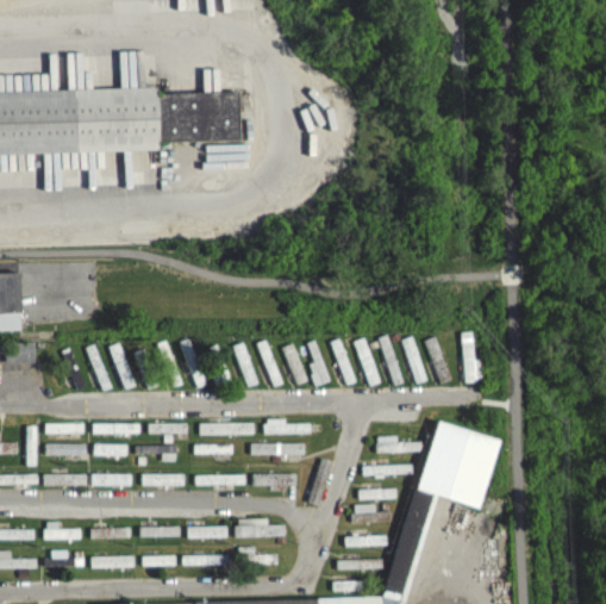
[(238,92),(160,93),(160,87),(0,91),(0,154),(158,150),(158,142),(239,139),(238,92)]
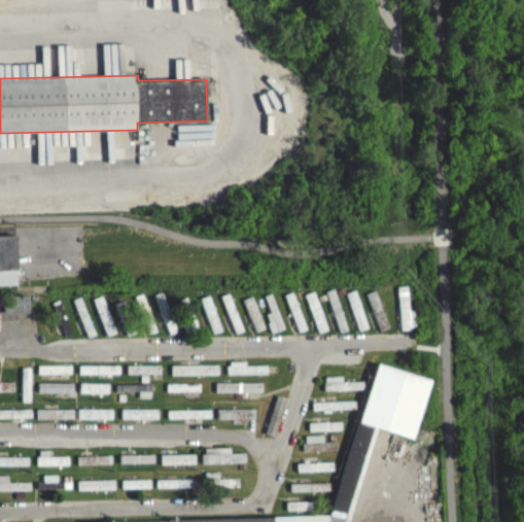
[(0,235),(0,285),(19,285),(16,235),(0,235)]
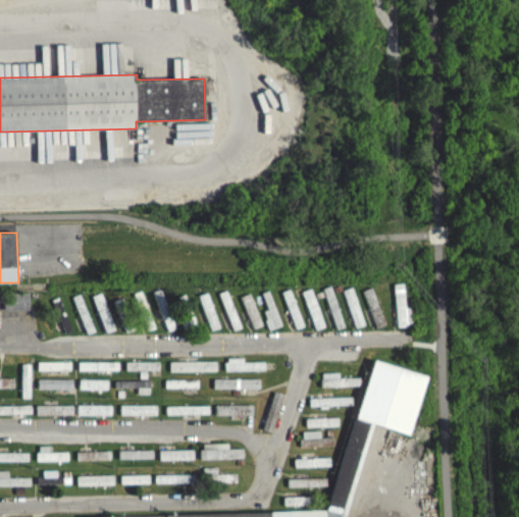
[(396,285),(398,326),(413,325),(412,307),(406,308),(405,283),(396,285)]
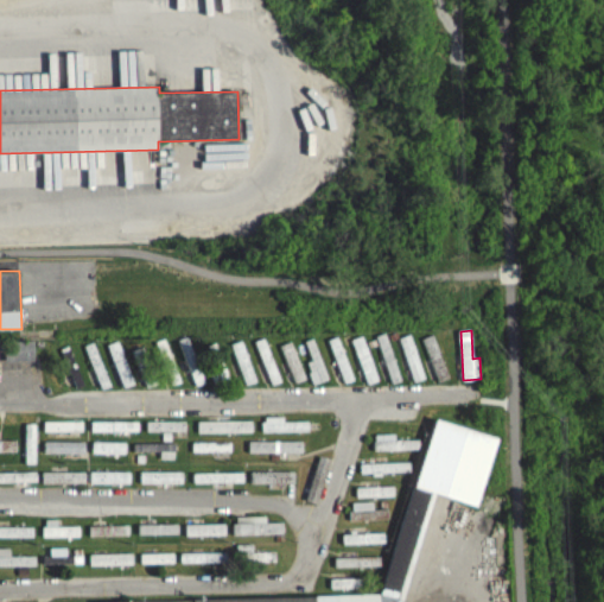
[(376,336),(392,384),(401,381),(386,334),(376,336)]
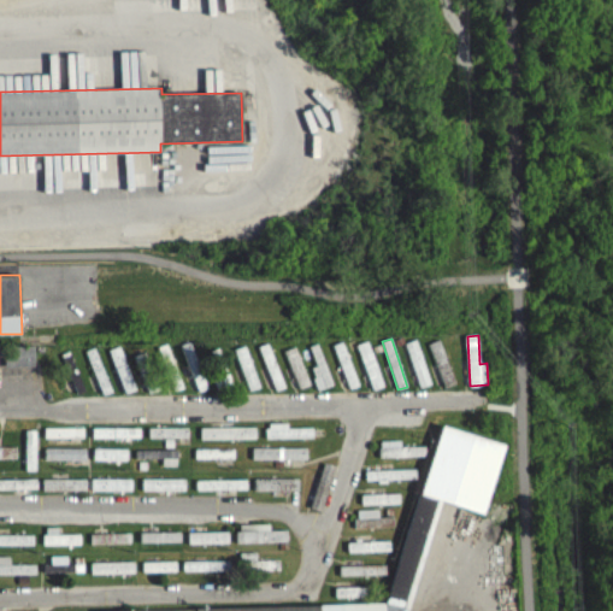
[(406,344),(420,388),(431,383),(417,340),(406,344)]
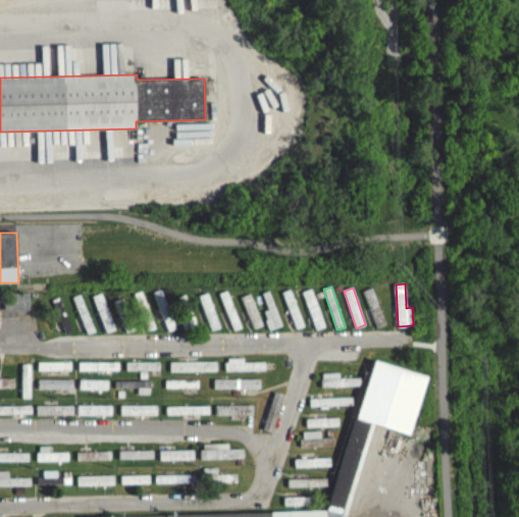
[(377,328),(386,324),(373,288),(364,291),(377,328)]
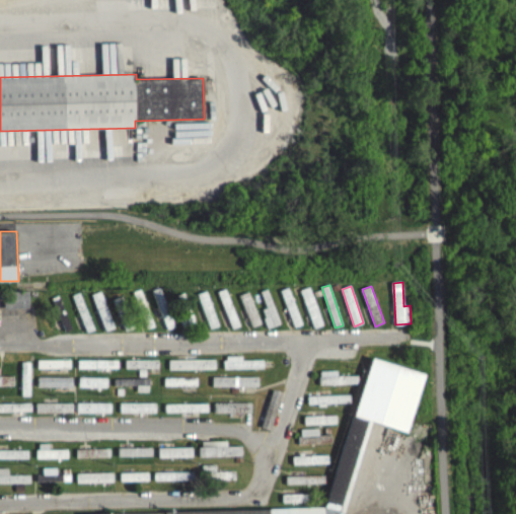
[(156,289),(165,329),(174,327),(164,287),(156,289)]
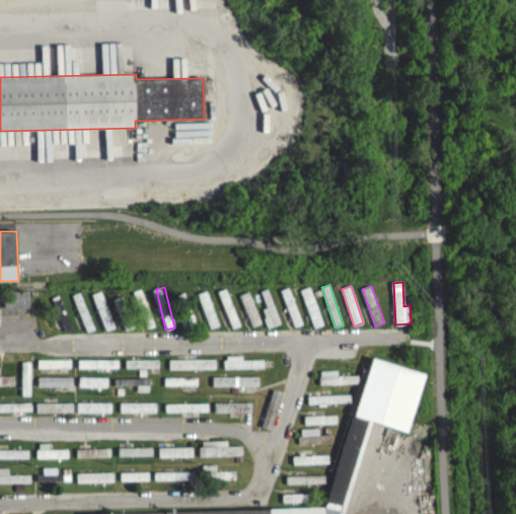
[(300,325),(291,287),(283,289),(292,327),(300,325)]
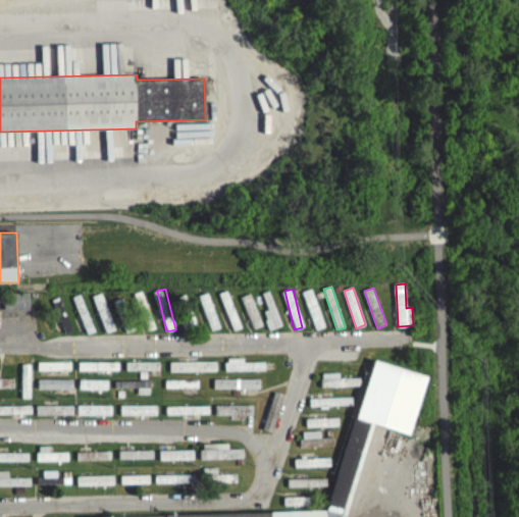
[(325,327),(312,289),(302,292),(315,330),(325,327)]
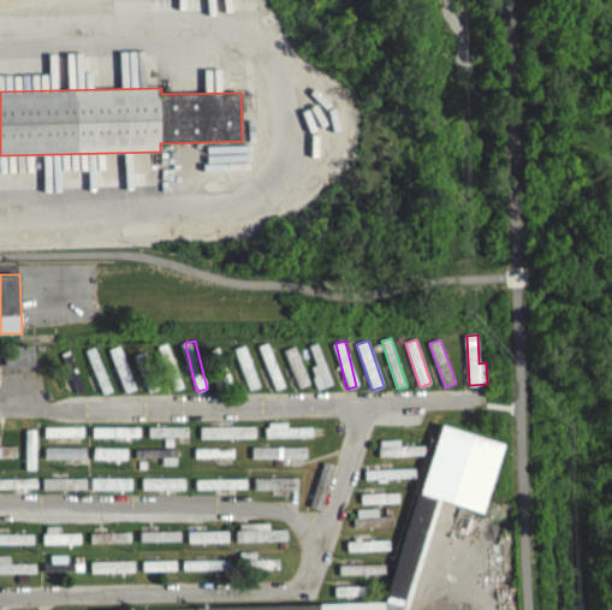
[(159,347),(174,391),(184,388),(170,343),(159,347)]
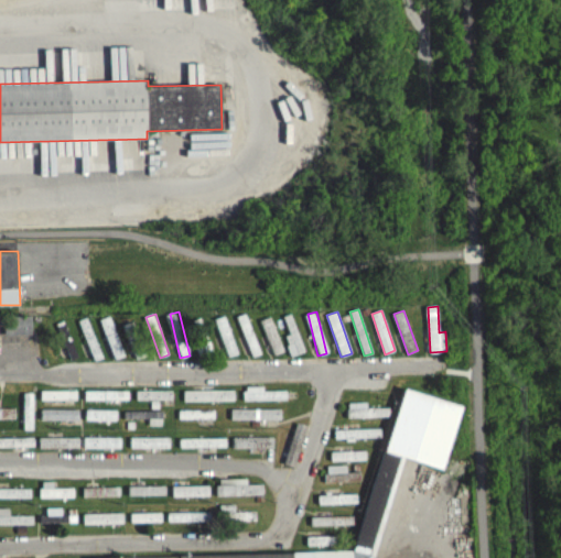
[(254,357),(261,353),(246,314),(238,317),(254,357)]
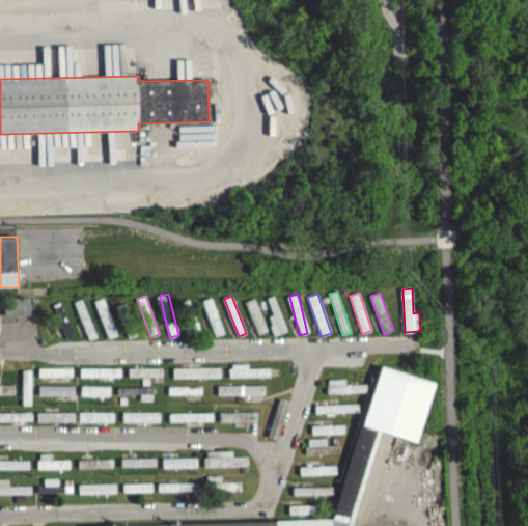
[(268,298),(273,315),(269,316),(275,336),(286,332),(275,296),(268,298)]
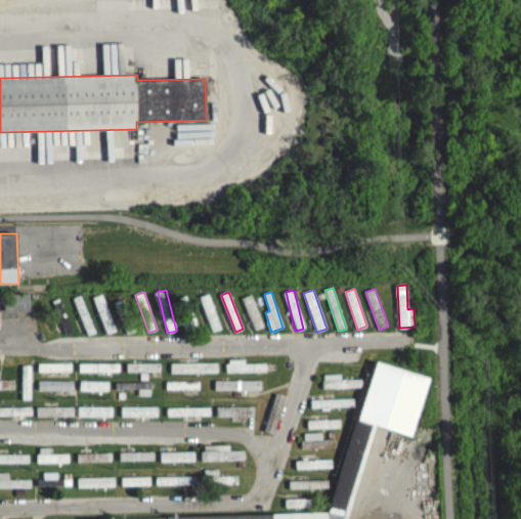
[(31,294),(0,294),(0,311),(31,311),(31,294)]
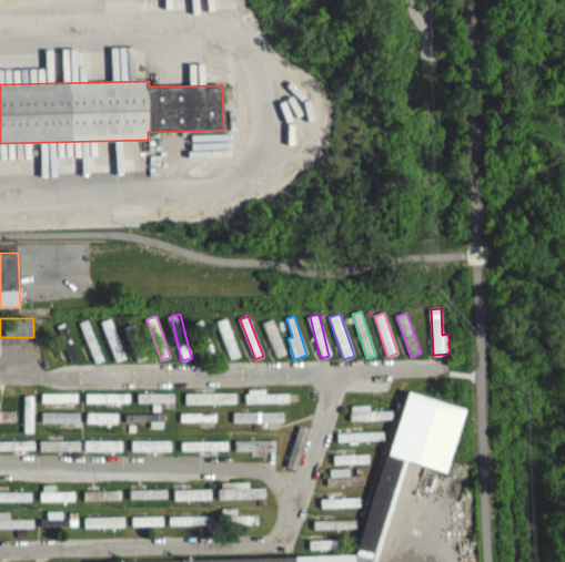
[(128,359),(112,318),(102,323),(117,363),(128,359)]
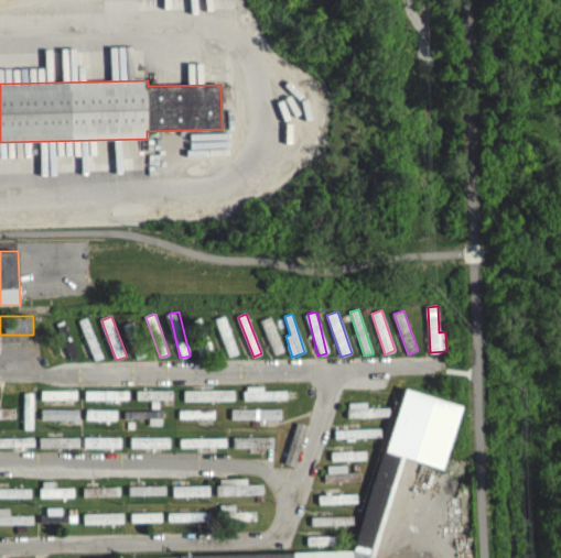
[(236,354),(227,316),(217,318),(227,357),(236,354)]
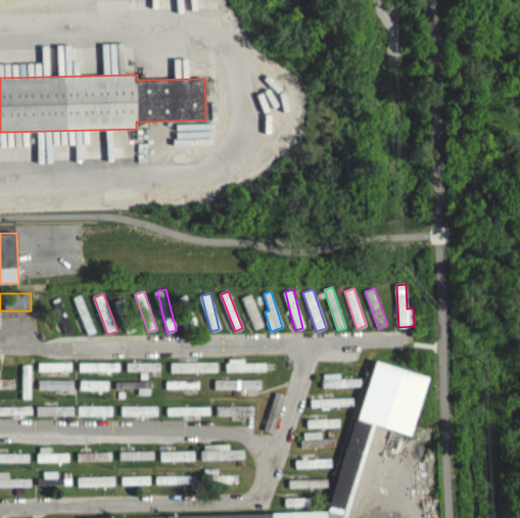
[(94,333),(84,294),(77,296),(87,335),(94,333)]
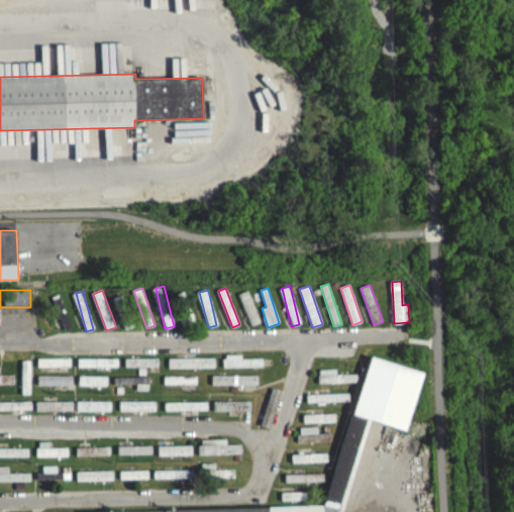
[(261,322),(248,291),(239,294),(251,325),(261,322)]
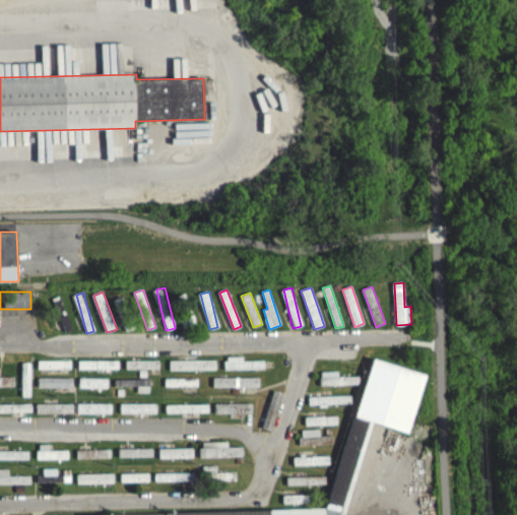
[(131,314),(124,297),(115,301),(123,318),(131,314)]
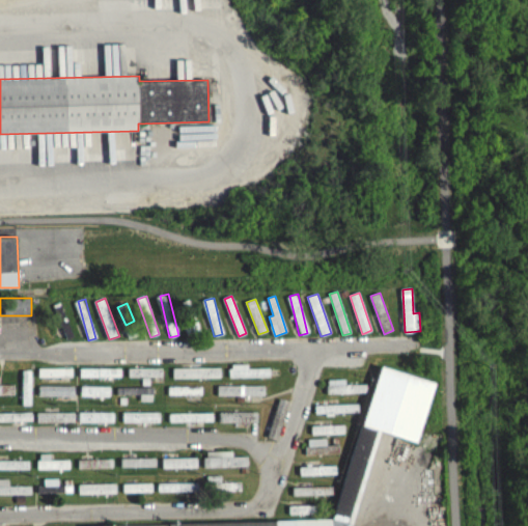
[(56,308),(68,339),(75,336),(62,305),(56,308)]
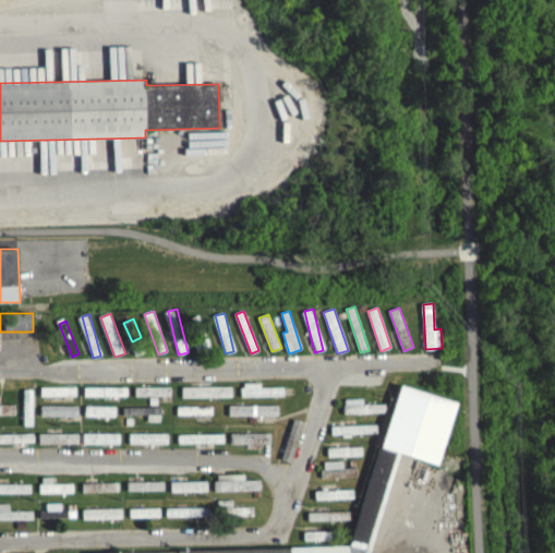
[(260,387),(260,383),(242,383),(242,397),(284,396),(282,387),(260,387)]
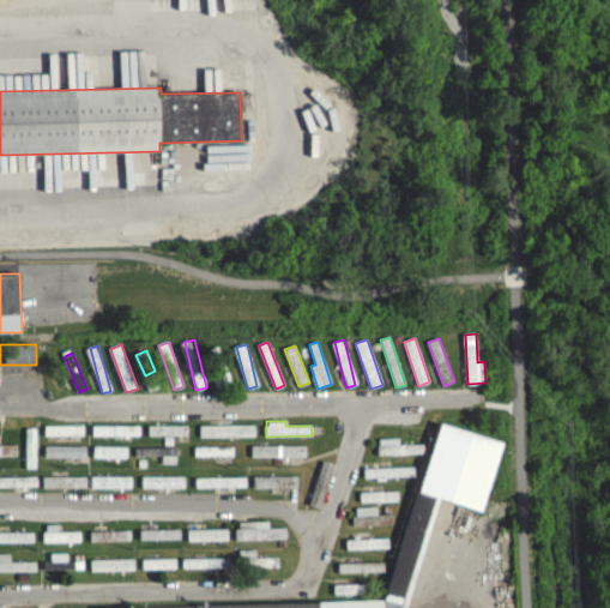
[(388,601),(100,607),(409,607),(438,500),(440,500),(483,511),(505,441),(434,423),(388,601)]
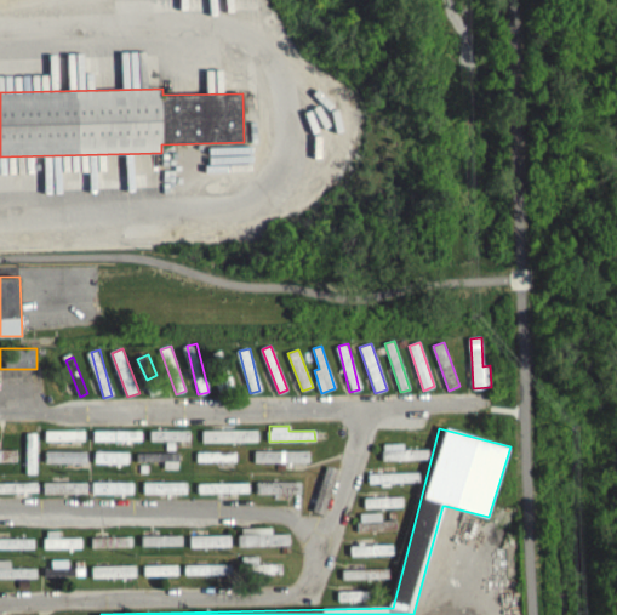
[(203,443),(258,442),(258,430),(203,431),(203,443)]
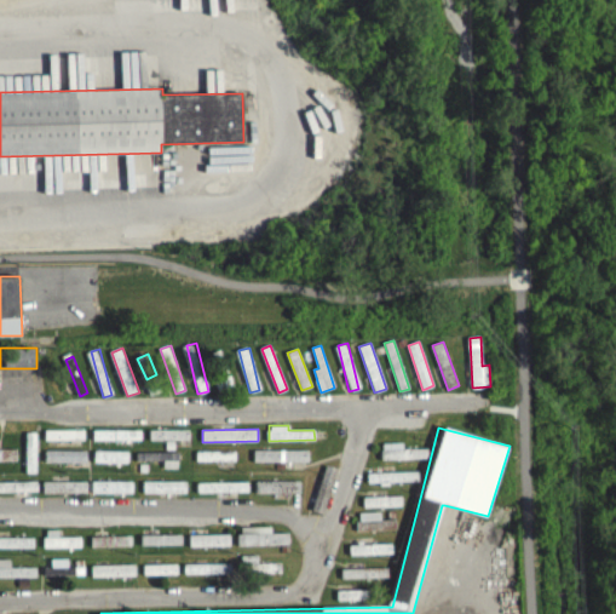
[(86,440),(86,430),(47,430),(47,440),(86,440)]
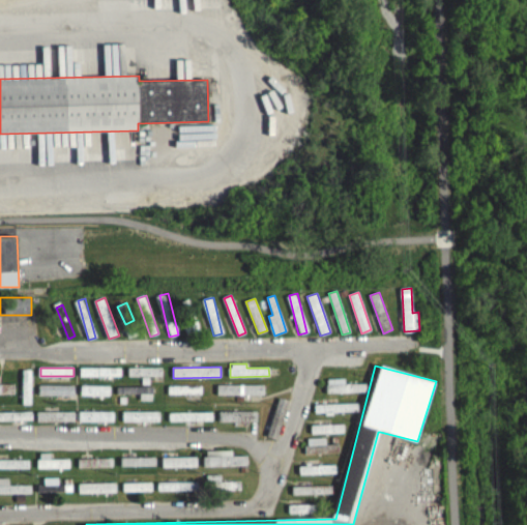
[(121,368),(81,368),(81,377),(121,377),(121,368)]
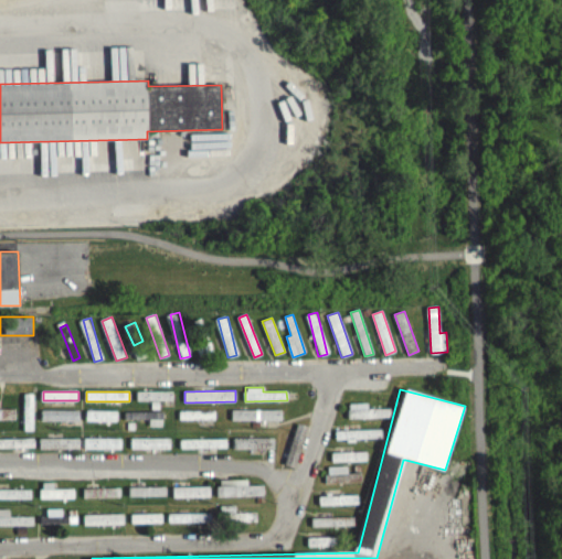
[(137,391),(138,400),(173,400),(173,391),(137,391)]
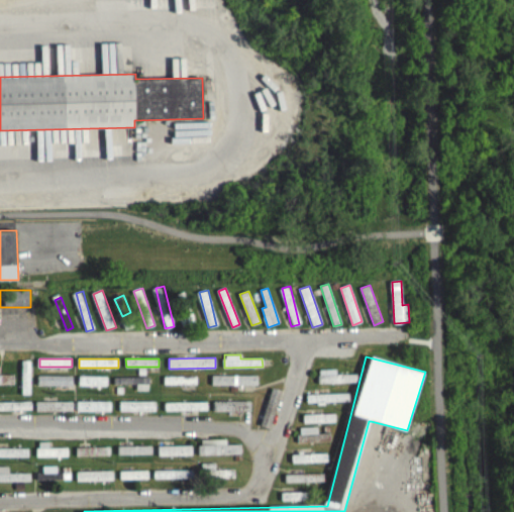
[(31,395),(32,361),(23,361),(22,395),(31,395)]
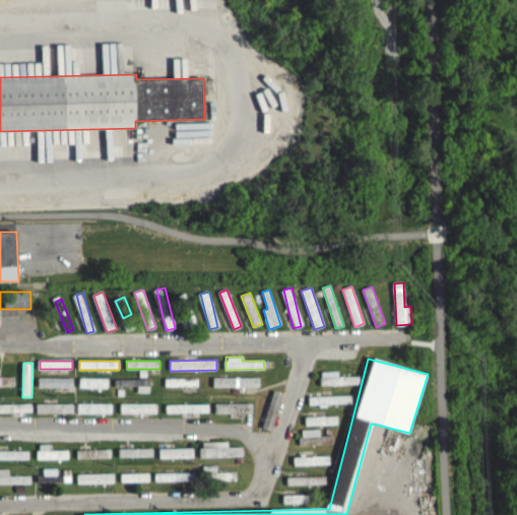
[(359,376),(339,377),(338,372),(321,372),(321,386),(359,385),(359,376)]
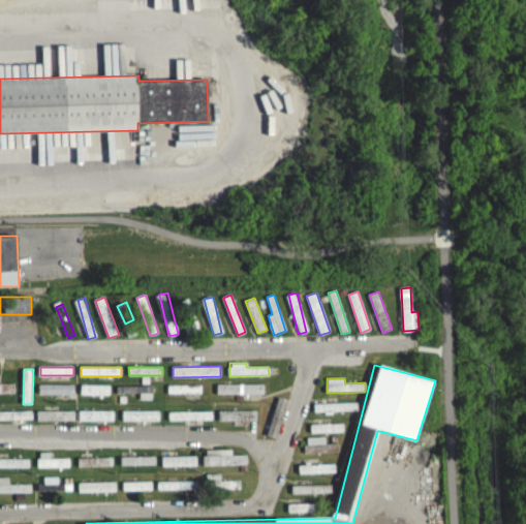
[(16,383),(0,382),(0,393),(16,394),(16,383)]
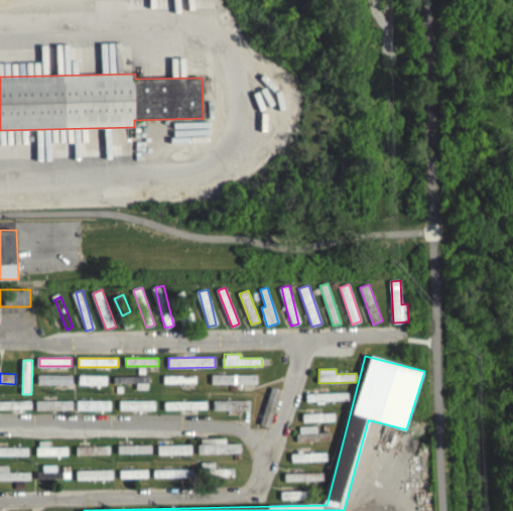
[(212,384),(257,385),(257,375),(212,374),(212,384)]
